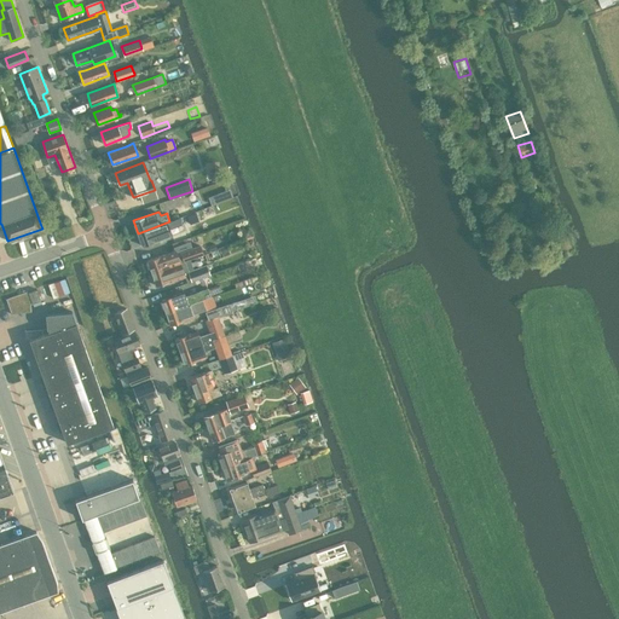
[(169,221),(138,233),(142,246),(163,237),(173,235),(171,229),(181,224),(179,218),(169,221)]
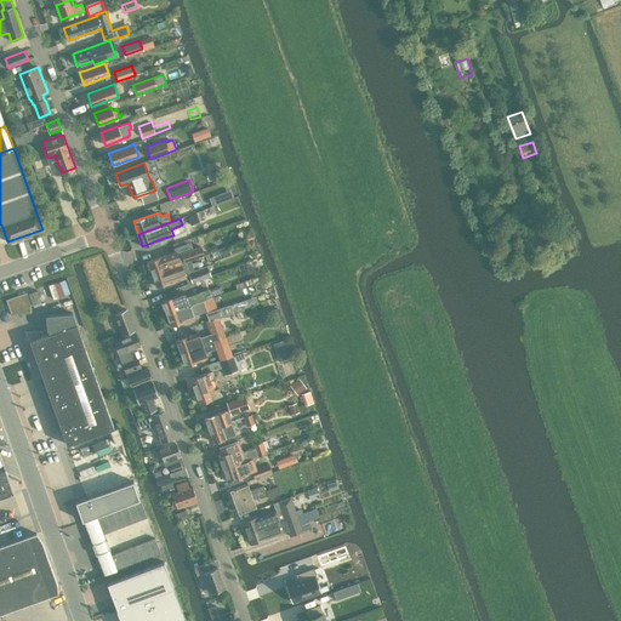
[(148,261),(153,274),(181,263),(204,255),(201,246),(184,251),(181,254),(181,255),(178,256),(177,251),(170,254),(148,261)]
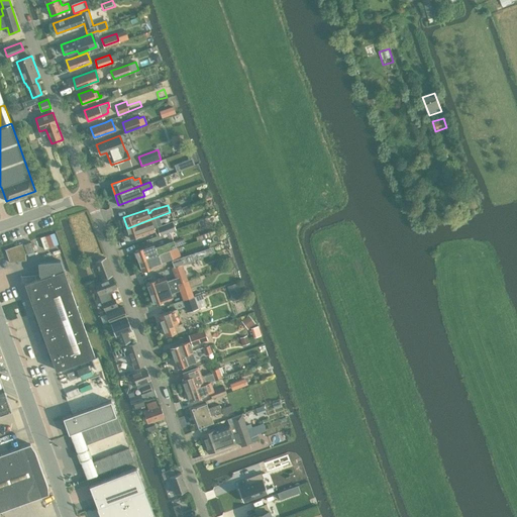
[(154,230),(150,219),(127,228),(130,238),(154,230)]
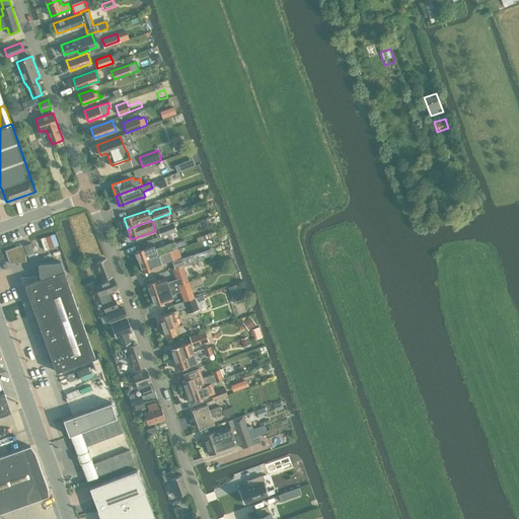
[(173,221),(157,227),(160,236),(170,233),(176,231),(173,221)]
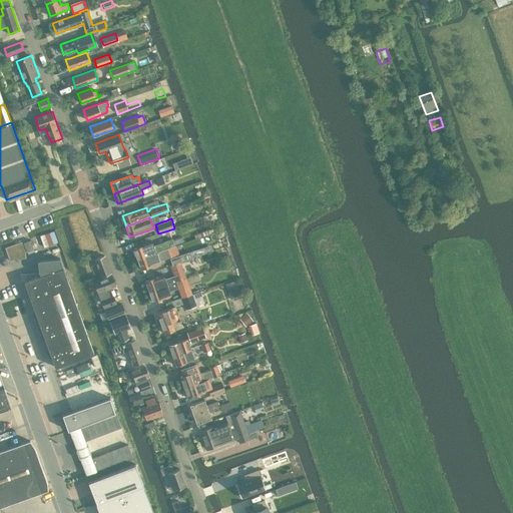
[(172,238),(153,244),(155,252),(167,248),(174,245),(172,238)]
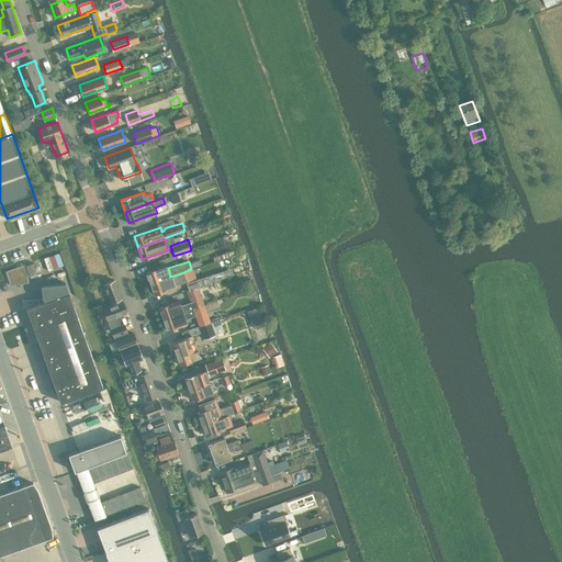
[(33,262),(25,266),(30,276),(36,272),(33,262)]
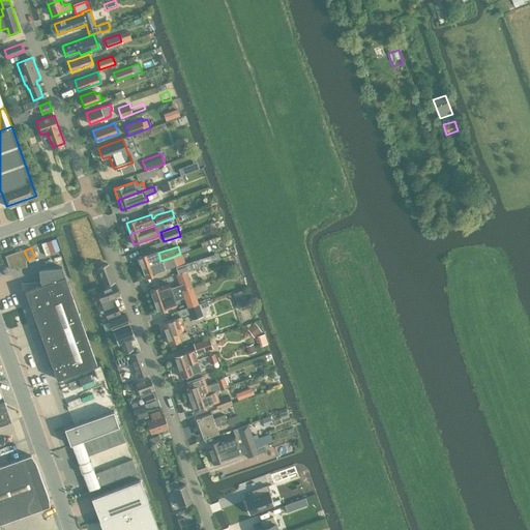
[(139,257),(142,267),(160,261),(158,253),(157,249),(139,257)]
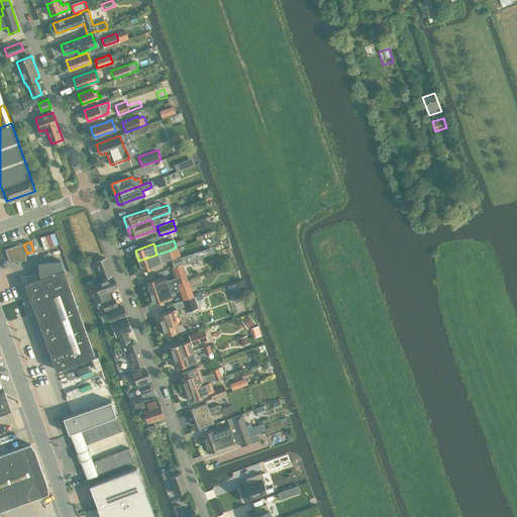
[(157,254),(138,261),(142,272),(162,265),(162,262),(172,259),(169,250),(157,254)]
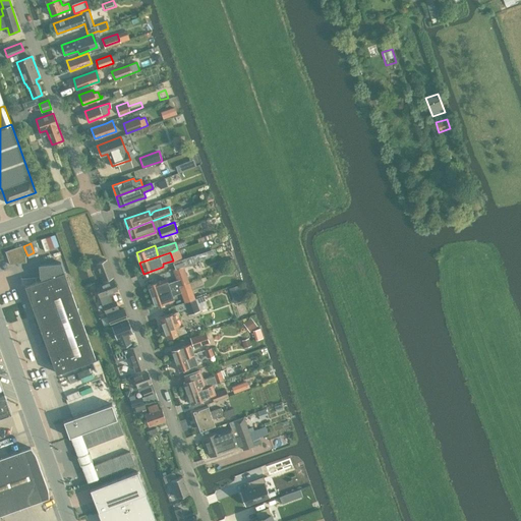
[(181,259),(174,263),(176,269),(183,266),(194,262),(192,255),(181,259)]
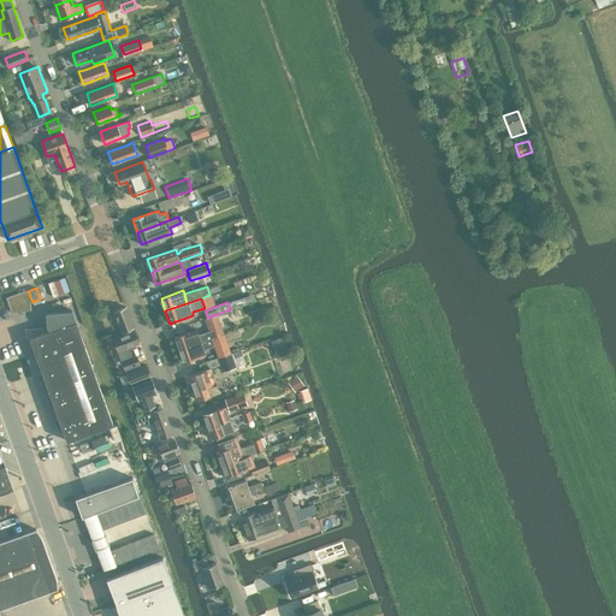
[(104,315),(111,313),(108,306),(101,308),(104,315)]
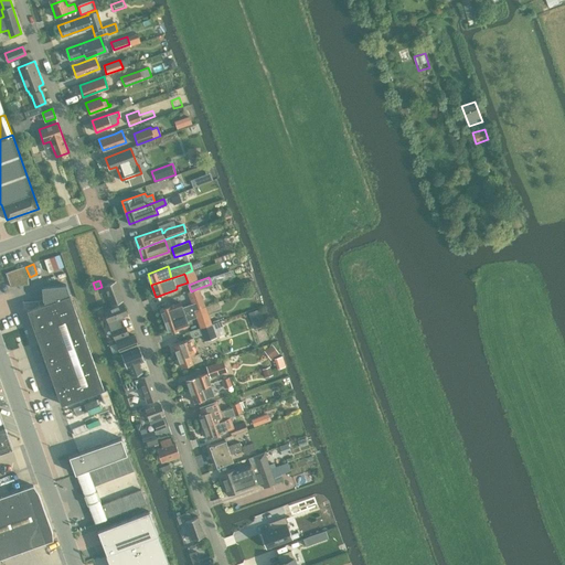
[(112,304),(123,299),(115,281),(104,286),(112,304)]
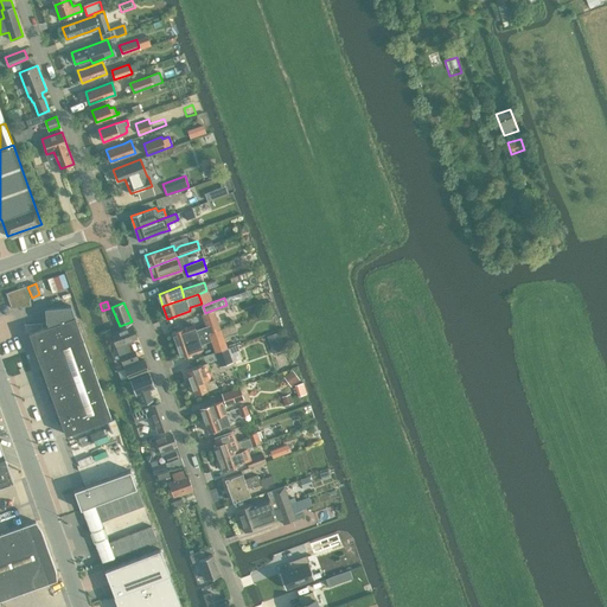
[(193,325),(172,332),(177,344),(209,333),(221,330),(221,328),(219,328),(213,310),(205,313),(202,314),(206,326),(196,330),(193,325)]
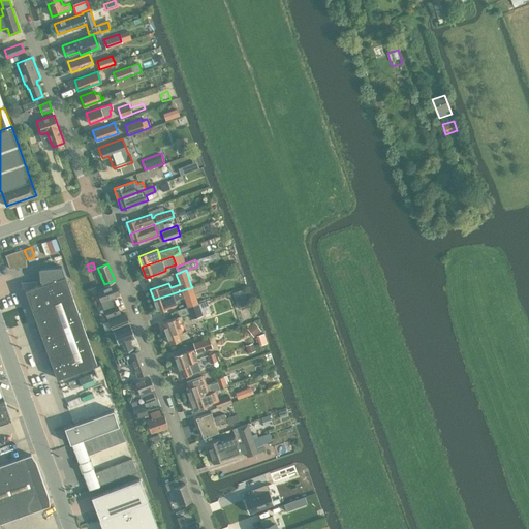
[(65,276),(25,289),(25,290),(57,378),(97,364),(65,276)]
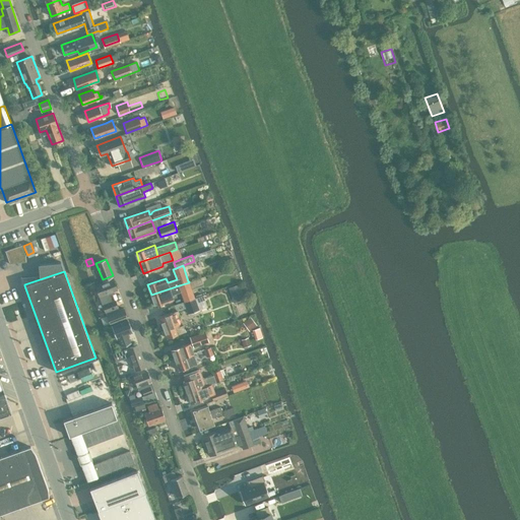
[(115,300),(111,302),(108,291),(117,288),(113,277),(95,284),(100,295),(103,305),(106,312),(118,307),(115,300)]
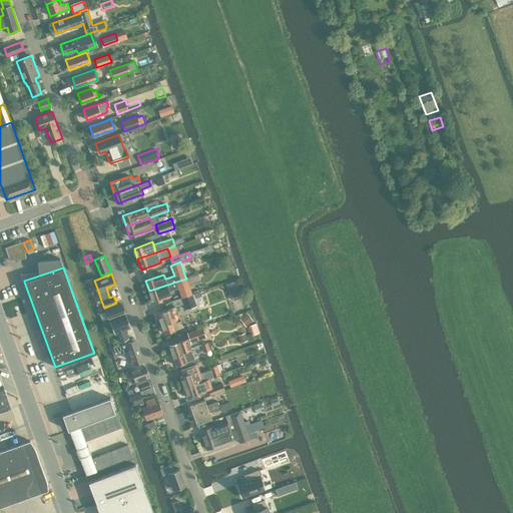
[(176,282),(149,291),(152,302),(171,295),(169,291),(178,288),(181,298),(182,298),(191,295),(191,294),(188,285),(200,281),(197,275),(186,279),(176,282)]
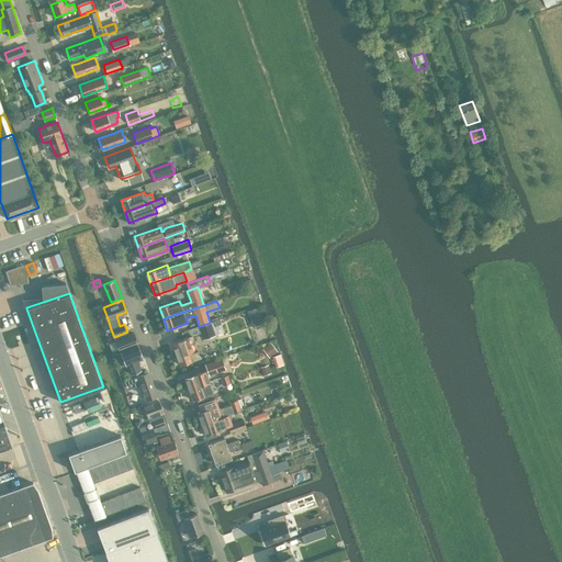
[(190,336),(172,343),(177,353),(180,366),(201,358),(198,351),(193,352),(192,348),(190,344),(194,343),(192,336),(201,333),(203,339),(215,335),(225,332),(223,325),(220,318),(215,321),(215,319),(210,322),(210,323),(200,326),(199,326),(188,329),(190,336)]
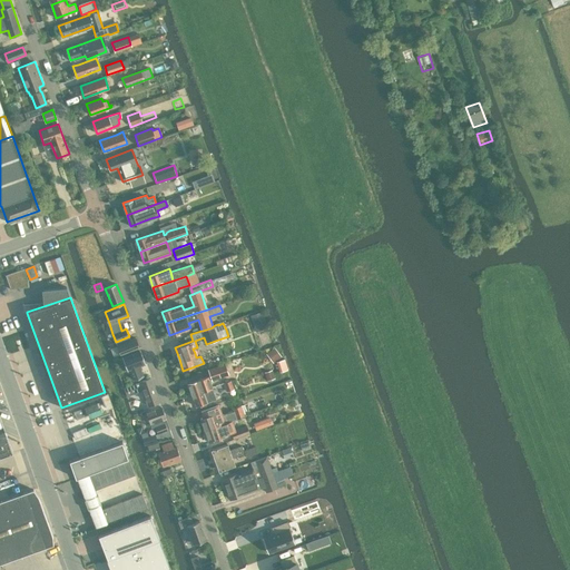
[(139,349),(136,337),(117,344),(121,355),(139,349)]
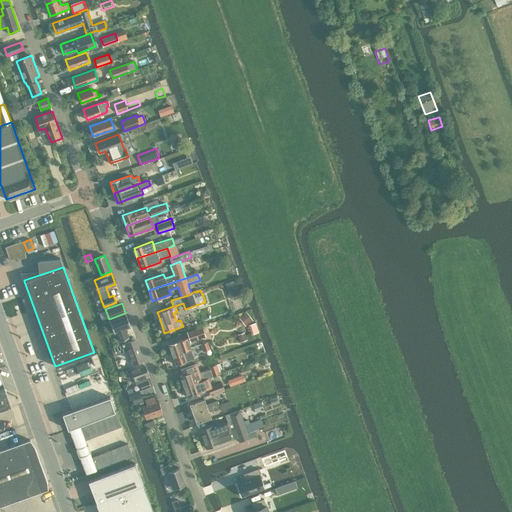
[(126,314),(107,321),(112,333),(116,331),(120,341),(128,337),(125,328),(130,326),(126,314)]
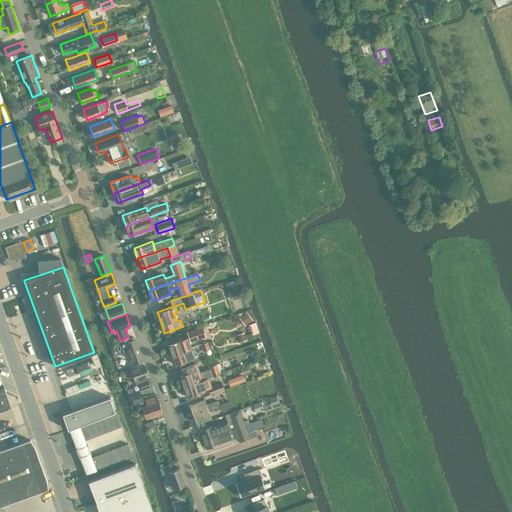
[(202,326),(187,332),(190,341),(206,336),(202,326)]
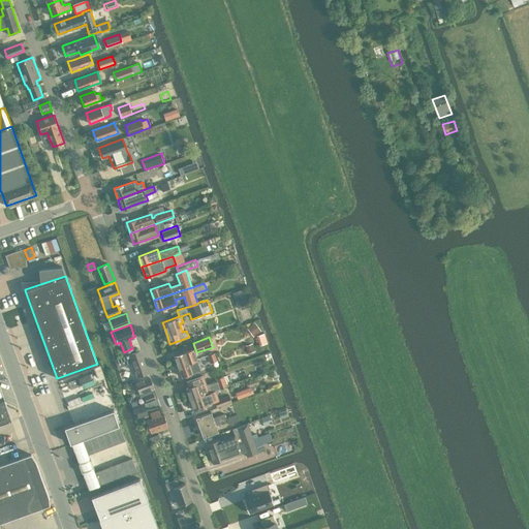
[(175,355),(178,366),(196,360),(193,348),(175,355)]
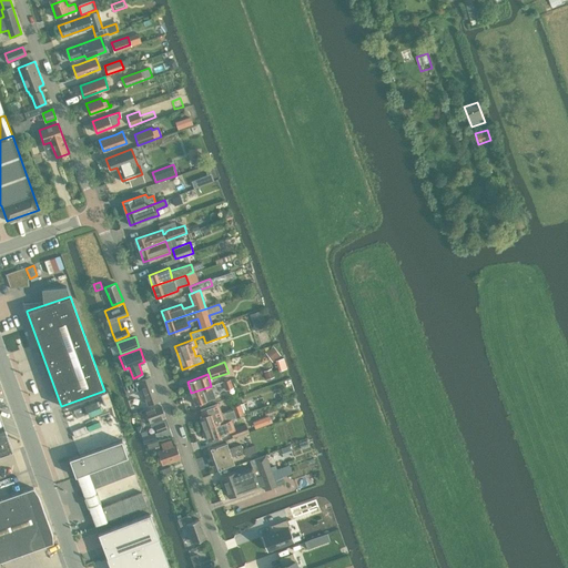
[(125,395),(127,395),(142,388),(148,404),(159,401),(150,376),(129,384),(122,386),(125,395)]
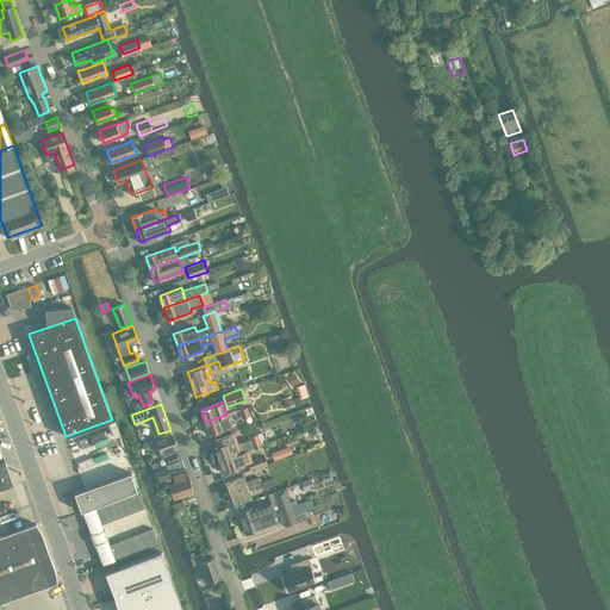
[(240,410),(243,419),(250,416),(247,408),(240,410)]
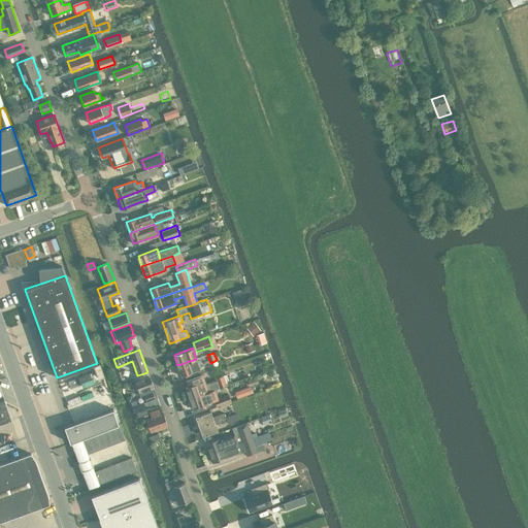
[(200,369),(198,363),(196,359),(177,365),(182,376),(200,369)]
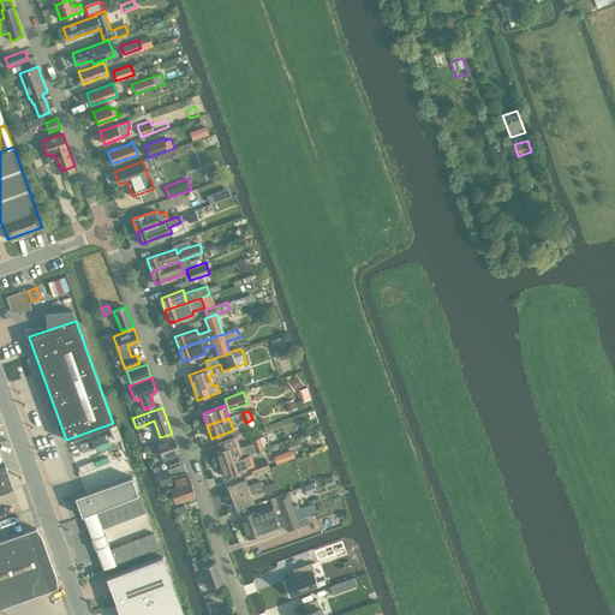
[(220,451),(216,452),(221,464),(238,458),(250,453),(255,452),(256,452),(263,449),(263,448),(260,437),(251,440),(252,443),(240,448),(236,437),(218,443),(220,451)]
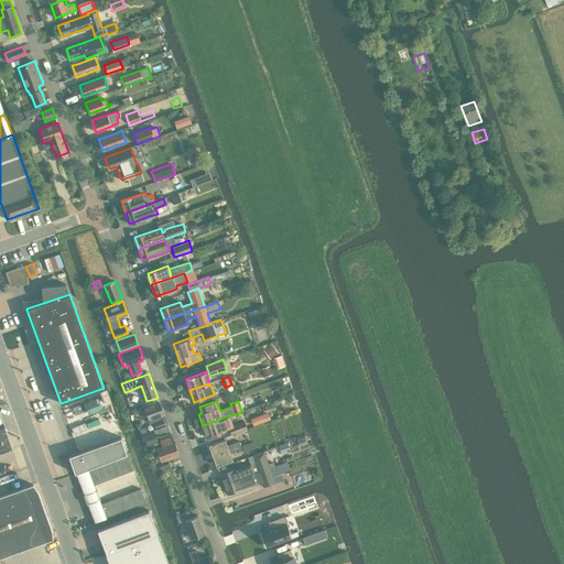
[(159,402),(144,408),(150,423),(153,422),(155,430),(165,425),(163,419),(163,418),(161,418),(160,415),(163,414),(159,402)]
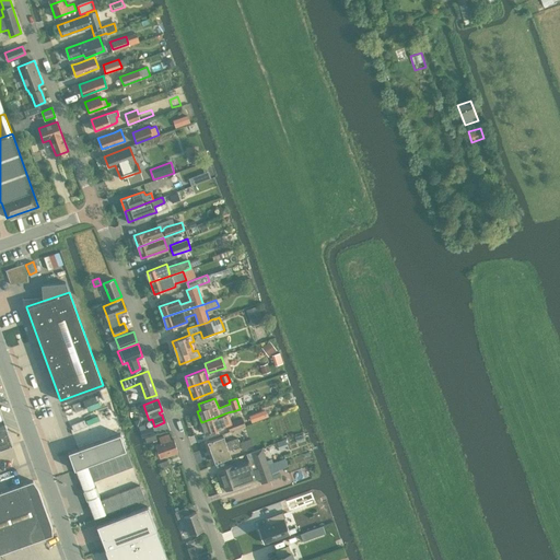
[(0,448),(12,444),(6,424),(0,410),(0,448)]
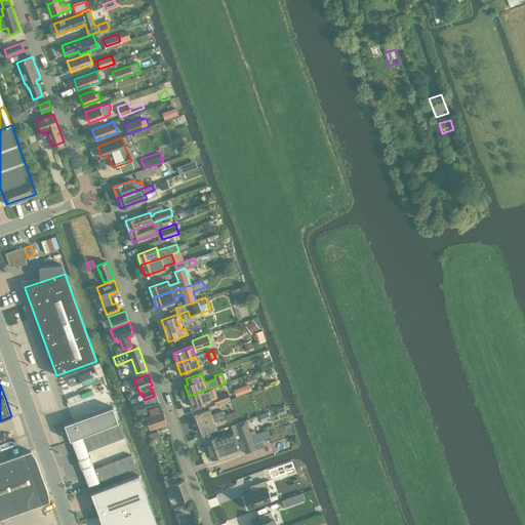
[(203,391),(189,396),(193,406),(211,400),(213,399),(217,398),(216,395),(215,392),(213,387),(203,391)]
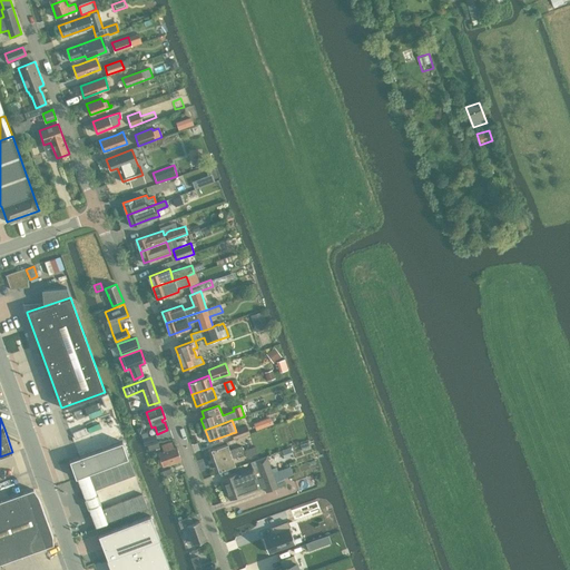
[(236,432),(232,433),(232,435),(234,439),(249,433),(248,429),(246,425),(235,429),(236,432)]
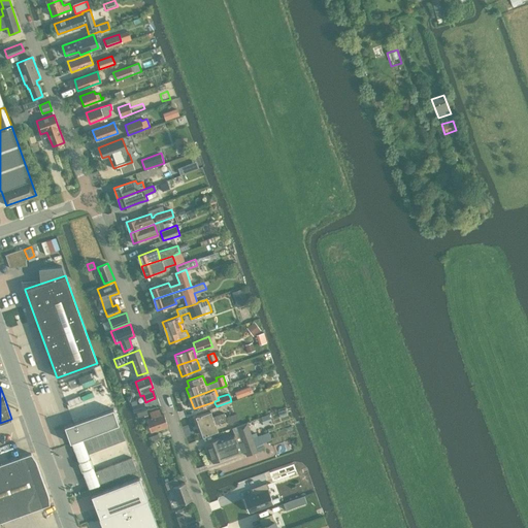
[(131,402),(134,413),(145,409),(144,402),(137,404),(136,400),(131,402)]
